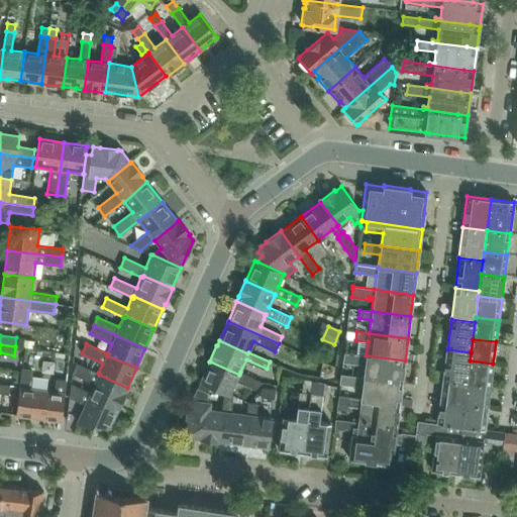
[(467,383),(470,360),(471,352),(447,349),(443,380),(467,383)]
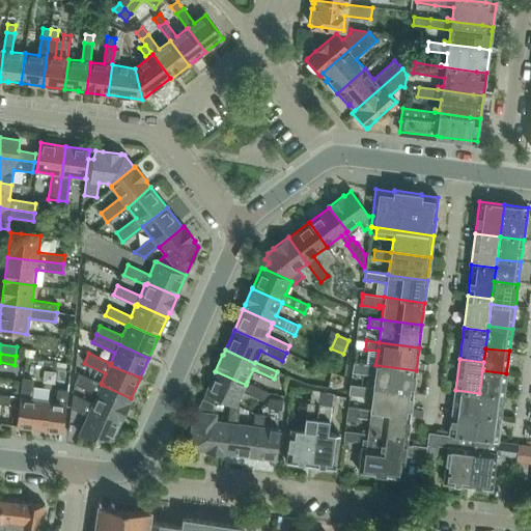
[(413,393),(416,370),(375,365),(354,362),(352,372),(362,373),(362,371),(374,373),(373,383),(364,382),(364,386),(413,393)]
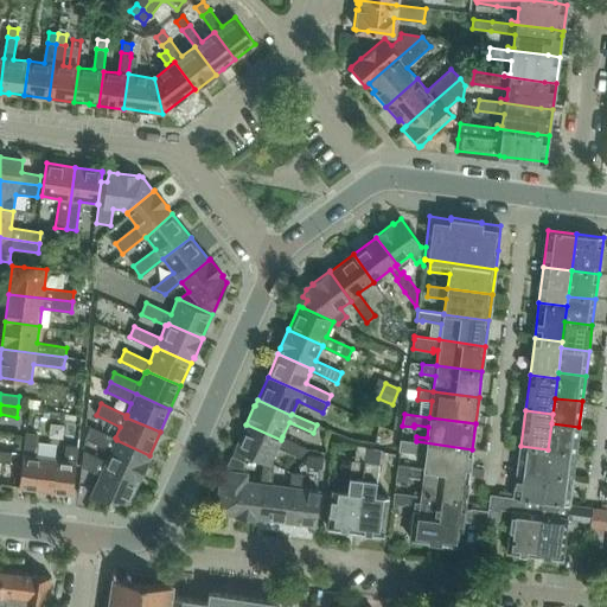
[(551,423),(548,449),(576,452),(579,427),(551,423)]
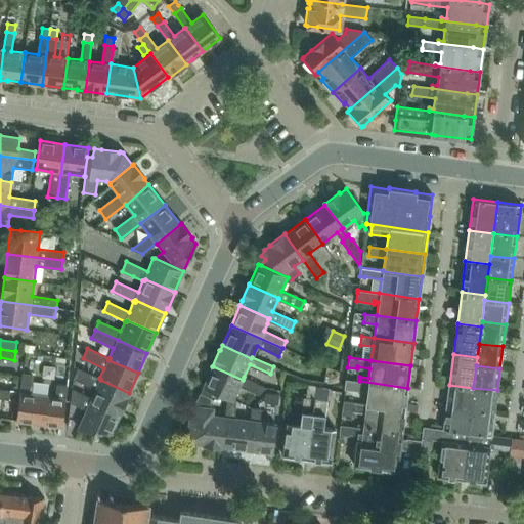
[(233,400),(239,386),(258,394),(265,388),(244,377),(243,380),(213,366),(204,387),(213,391),(214,391),(227,397),(233,400)]
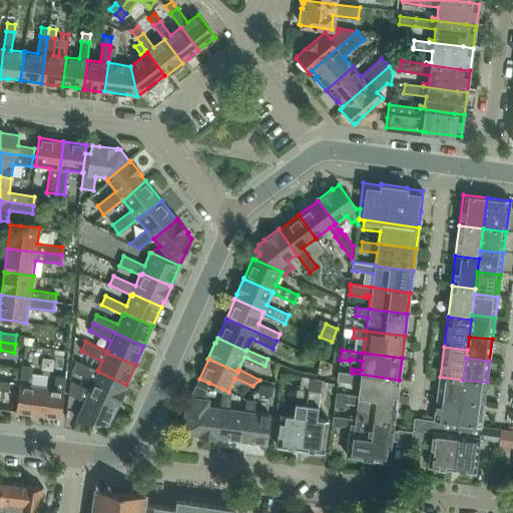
[(93,380),(89,389),(88,391),(89,392),(89,393),(117,405),(118,406),(125,390),(124,389),(126,385),(98,372),(98,371),(97,370),(76,361),(72,370),(93,380)]
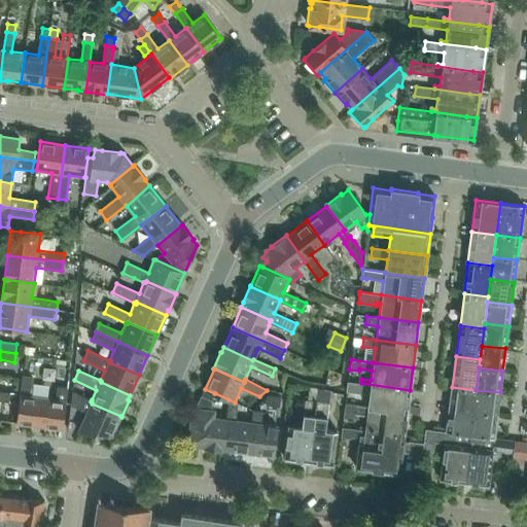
[(23,376),(21,387),(31,388),(33,377),(23,376)]
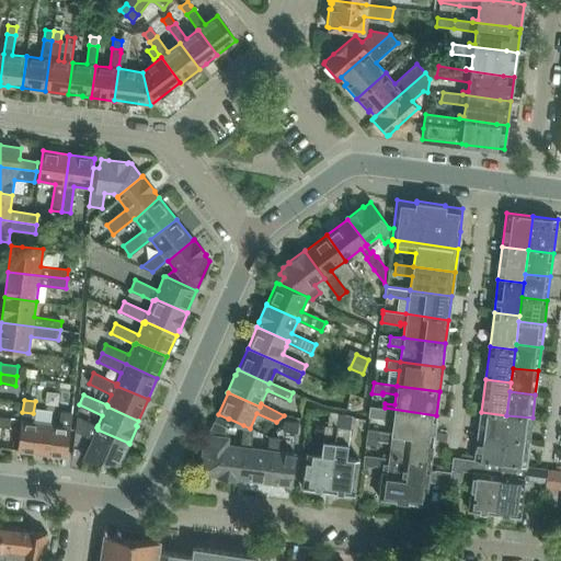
[(370,405),(369,415),(392,419),(391,433),(390,433),(433,439),(436,415),(385,408),(370,405)]
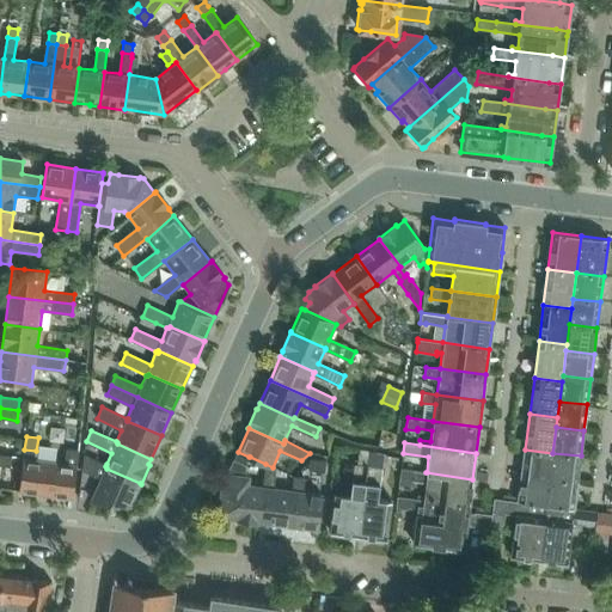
[(73,499),(74,487),(78,456),(79,451),(66,448),(63,463),(50,460),(46,495),(73,499)]
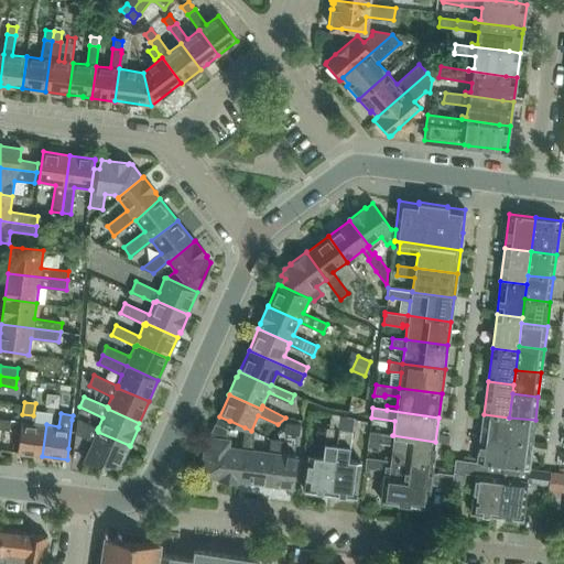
[(19,442),(18,453),(42,456),(46,424),(45,424),(32,423),(33,415),(22,414),(19,442)]
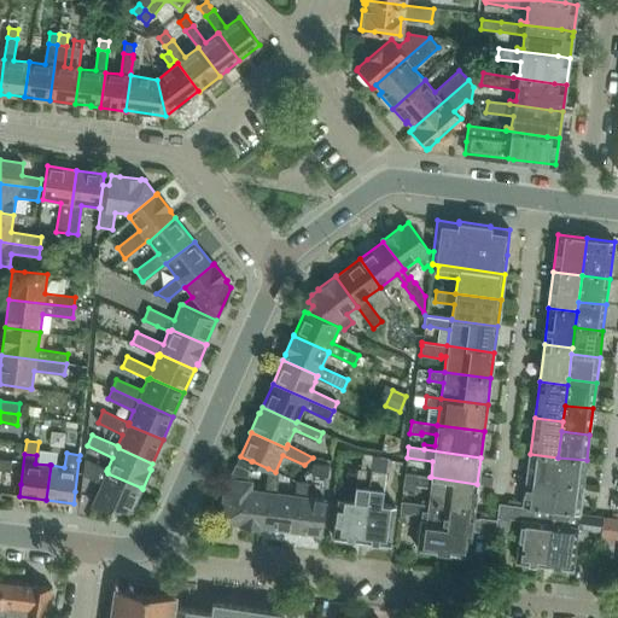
[(555,483),(558,458),(530,454),(526,479),(555,483)]
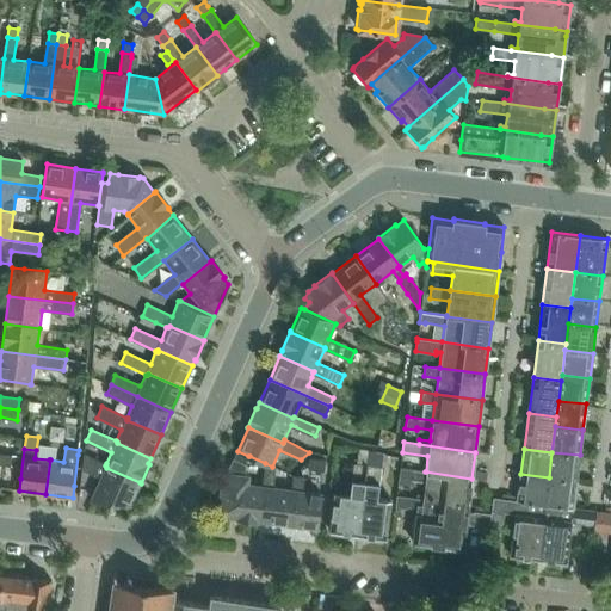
[(359,450),(358,463),(368,464),(369,451),(359,450)]
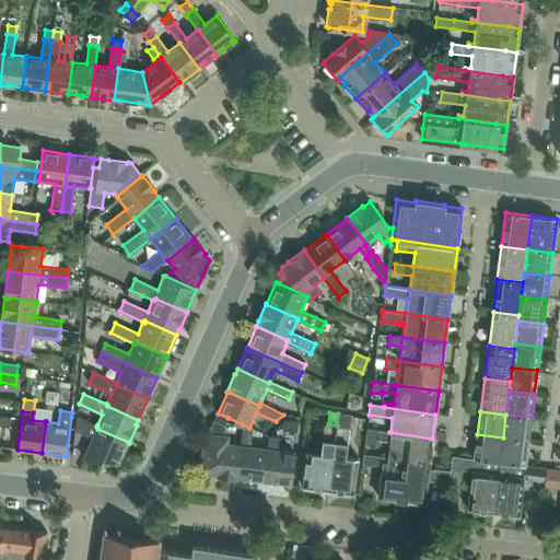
[(203,441),(200,468),(203,473),(218,475),(218,476),(236,478),(237,477),(241,446),(240,445),(228,444),(229,435),(223,435),(224,427),(229,418),(228,418),(218,413),(214,421),(208,434),(207,434),(206,441),(203,441)]
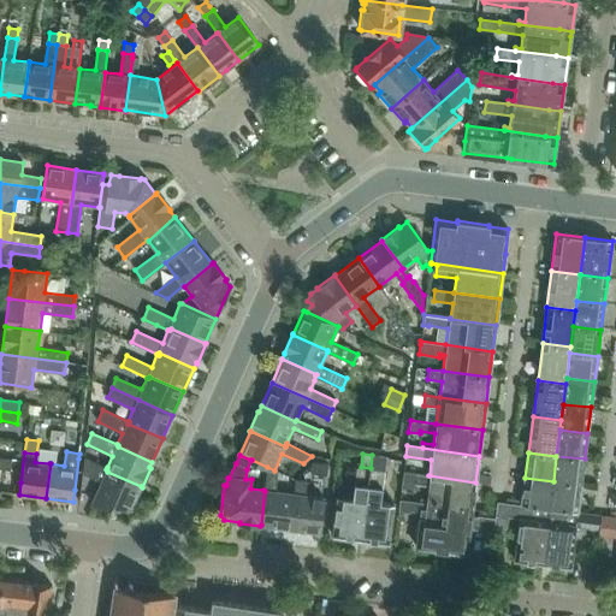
[(372,455),(371,468),(384,471),(385,457),(373,455),(372,455)]
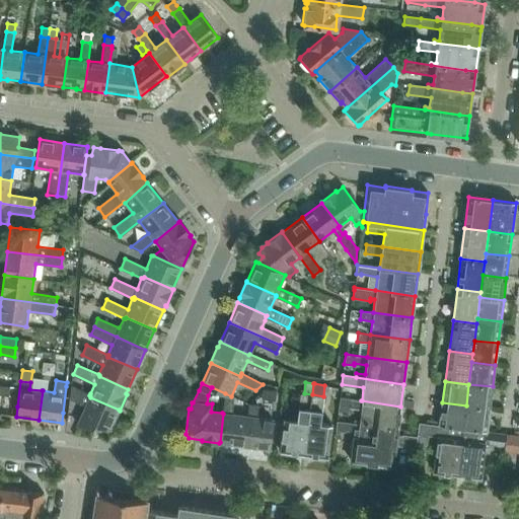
[(0,394),(9,396),(10,386),(0,384),(0,394)]
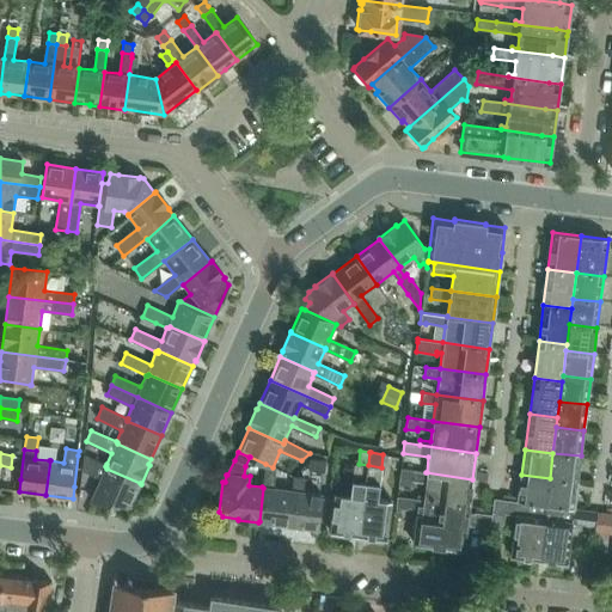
[(552,453),(550,478),(577,482),(581,456),(552,453)]
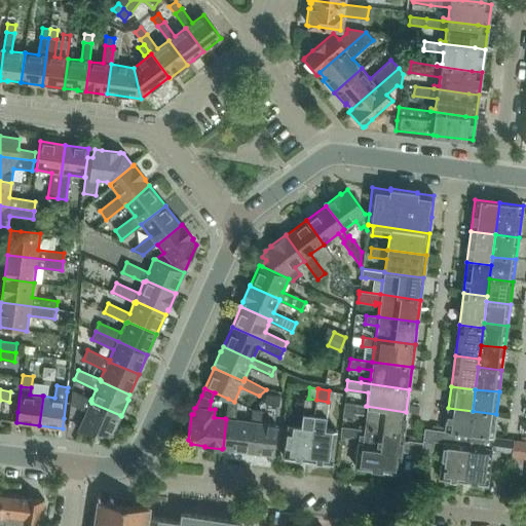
[(71,404),(86,411),(78,430),(112,435),(120,415),(91,403),(91,402),(90,401),(91,399),(72,390),(71,404)]
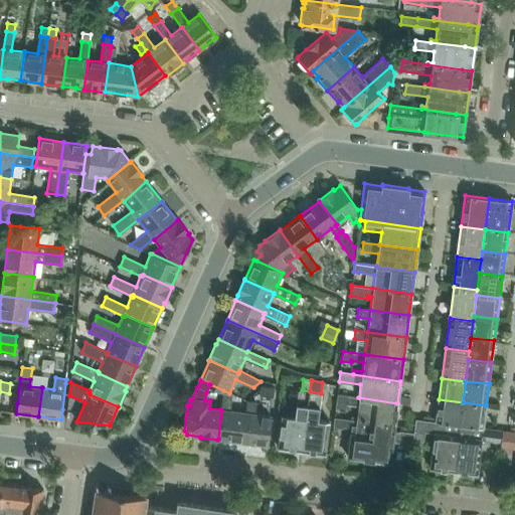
[(261,386),(260,396),(274,397),(275,388),(261,386)]
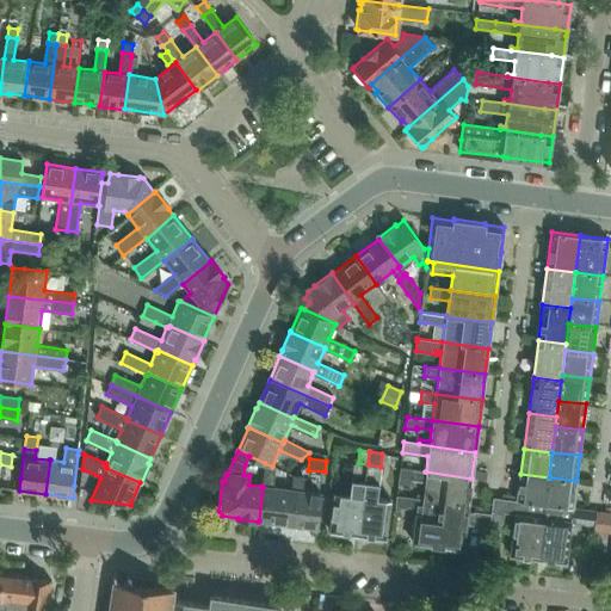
[(291,489),(273,487),(276,468),(272,467),(265,463),(261,486),(263,487),(259,520),(287,524),(291,489)]
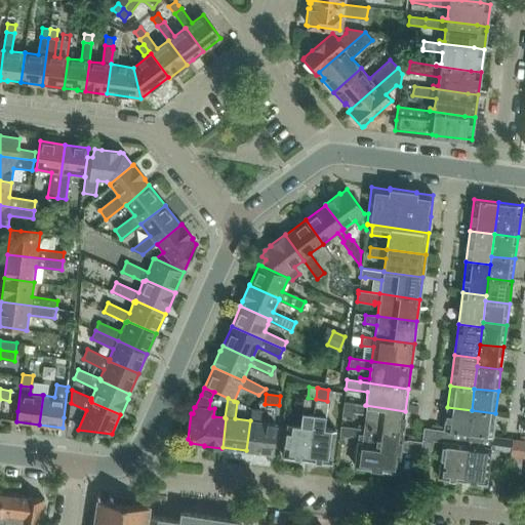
[(299,426),(288,423),(283,456),(308,459),(316,399),(308,398),(303,398),(299,426)]
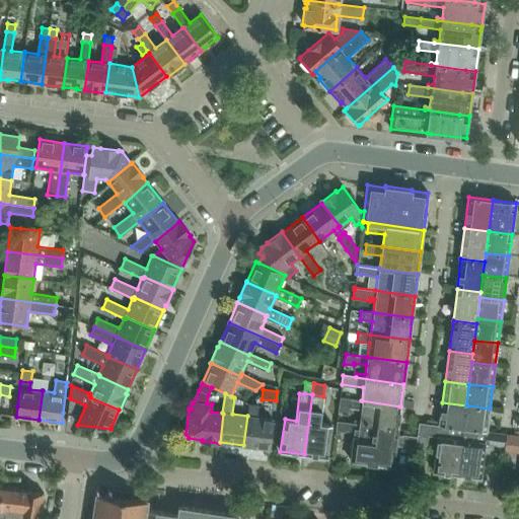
[(312,394),(304,454),(327,457),(331,425),(319,424),(323,396),(312,394)]
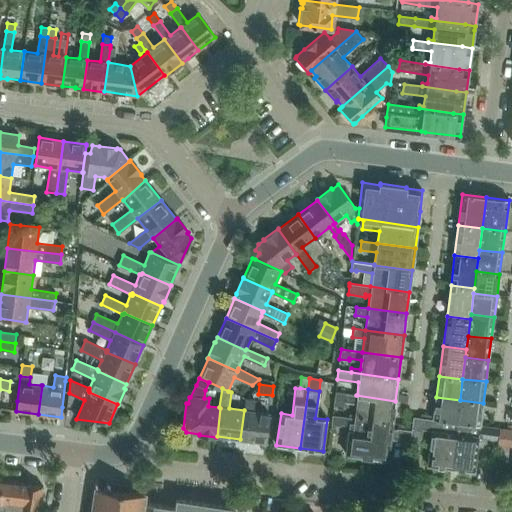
[(393,422),(395,401),(356,395),(357,395),(335,392),(333,405),(343,406),(343,402),(356,404),(354,417),(393,422)]
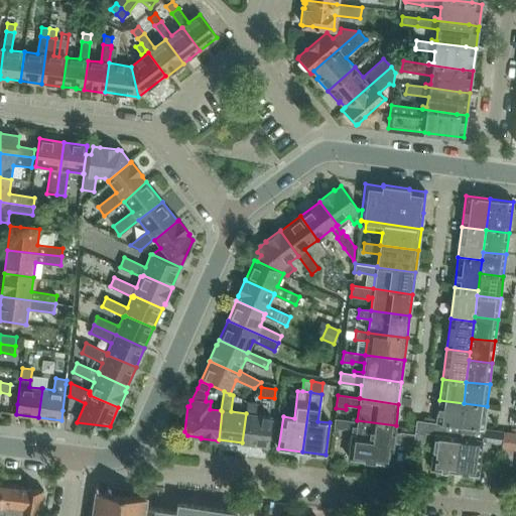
[(439,400),(437,419),(436,422),(461,425),(464,403),(439,400)]
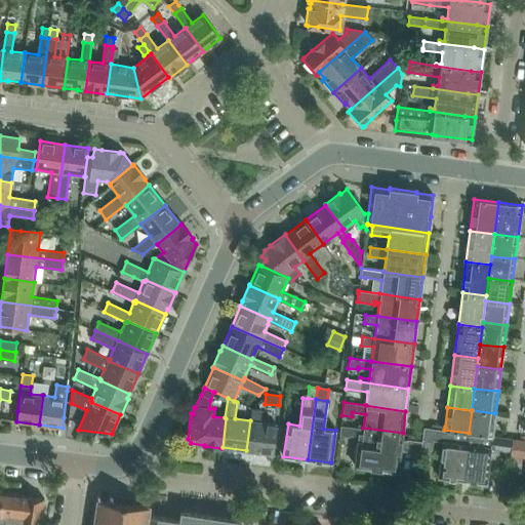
[(277,425),(259,421),(261,409),(252,408),(250,420),(246,450),(273,454),(277,425)]
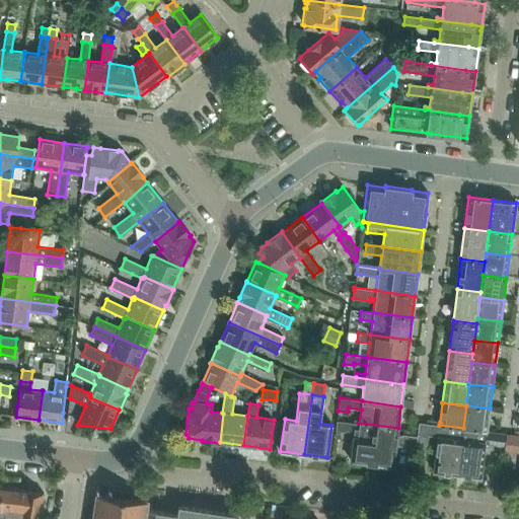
[(476,430),(487,431),(490,409),(466,405),(463,428),(476,430)]
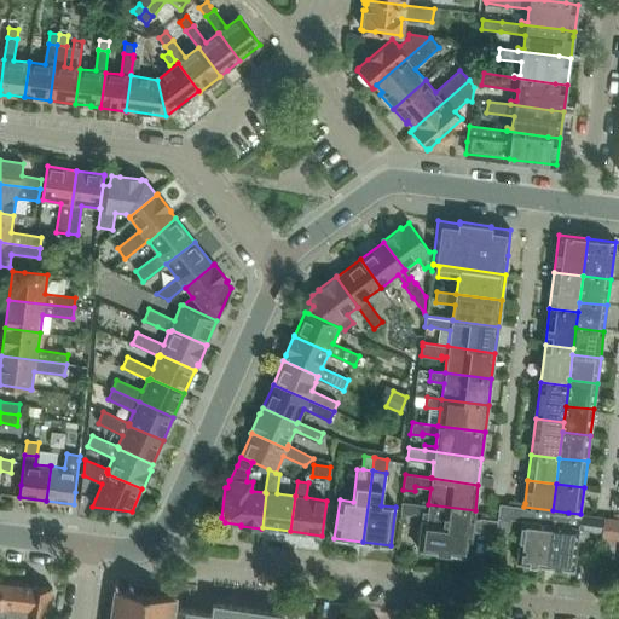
[(403,502),(401,514),(411,515),(411,513),(423,515),(418,549),(469,556),(472,531),(496,534),(497,520),(480,519),(474,519),(475,510),(428,504),(428,505),(403,502)]
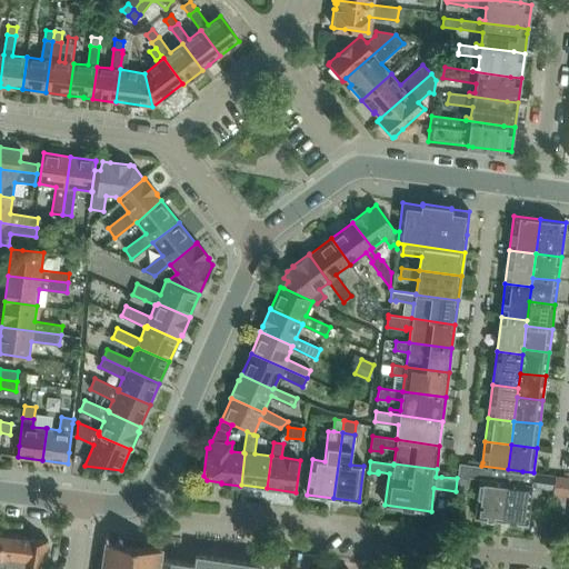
[(475,517),(501,520),(506,481),(508,469),(481,466),(468,465),(459,463),(457,478),(456,491),(468,492),(469,477),(480,478),(475,517)]
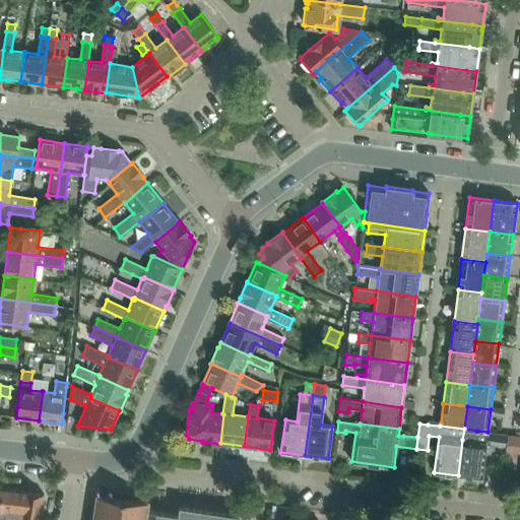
[(462,440),(458,475),(481,478),(485,446),(486,443),(488,432),(477,431),(464,429),(462,440)]
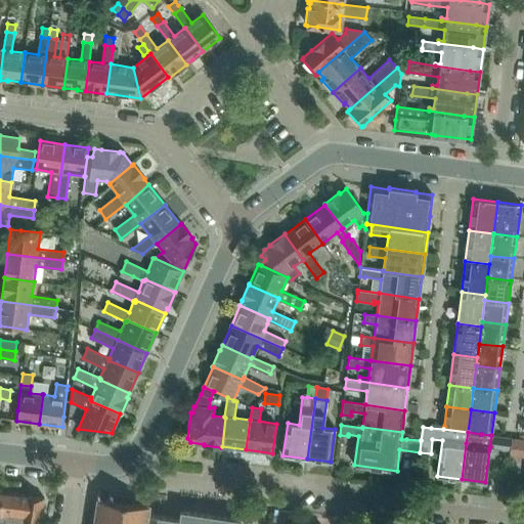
[(490,446),(489,449),(510,451),(512,438),(507,437),(505,437),(504,437),(491,435),(490,446)]
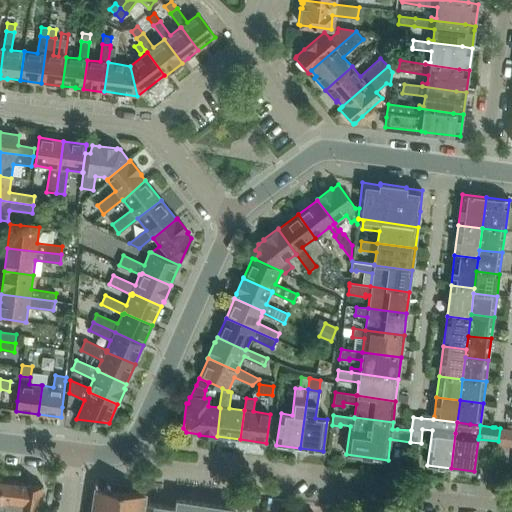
[(498,441),(497,445),(511,446),(511,429),(507,429),(506,429),(504,428),(500,428),(498,441)]
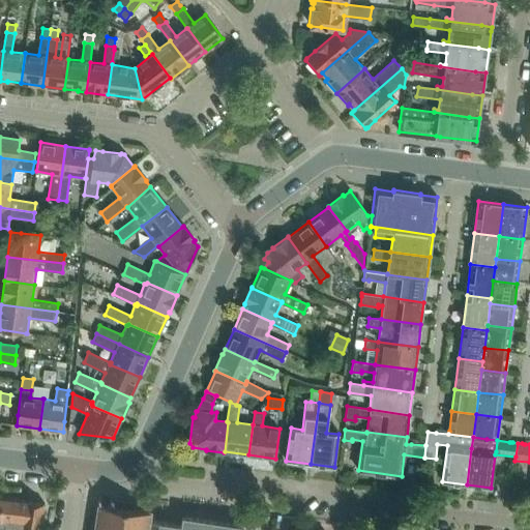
[(40,529),(45,503),(40,503),(28,502),(28,501),(24,501),(20,501),(20,498),(3,496),(0,514),(0,529),(40,529)]
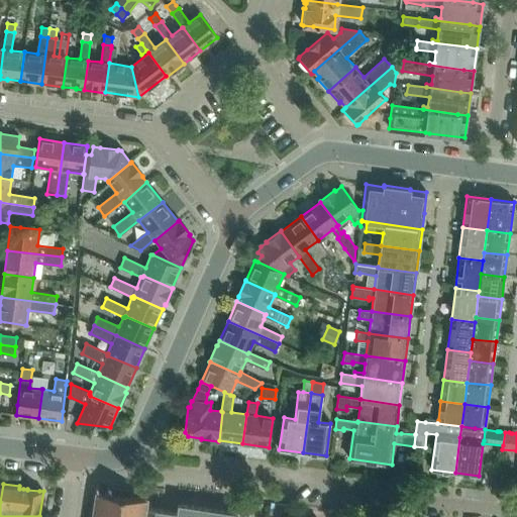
[(144,516),(146,509),(146,507),(147,499),(132,497),(132,491),(112,489),(112,494),(96,492),(92,516),(144,516)]
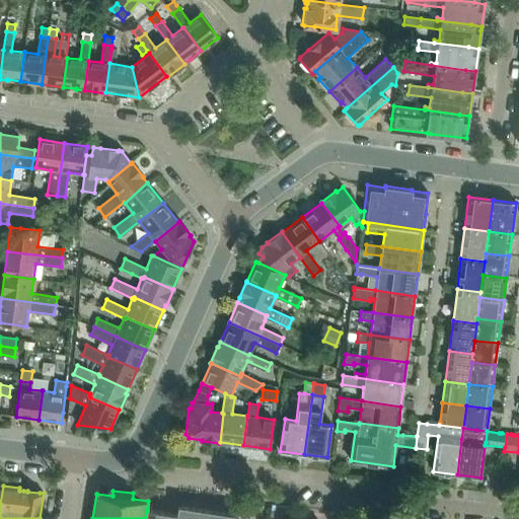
[(236,518),(237,515),(237,514),(178,506),(177,514),(149,509),(147,518),(236,518)]
